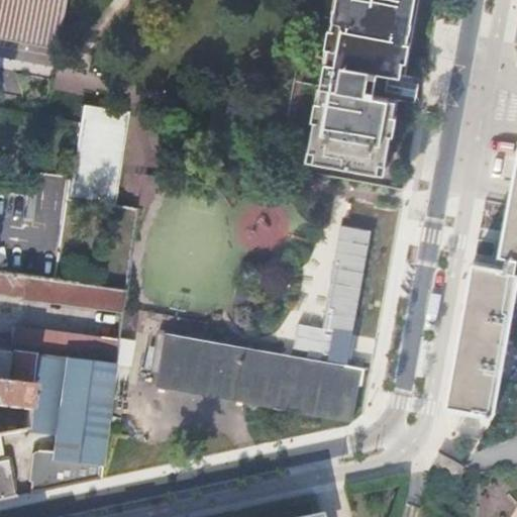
[(0,0),(0,36),(59,48),(68,0),(0,0)]
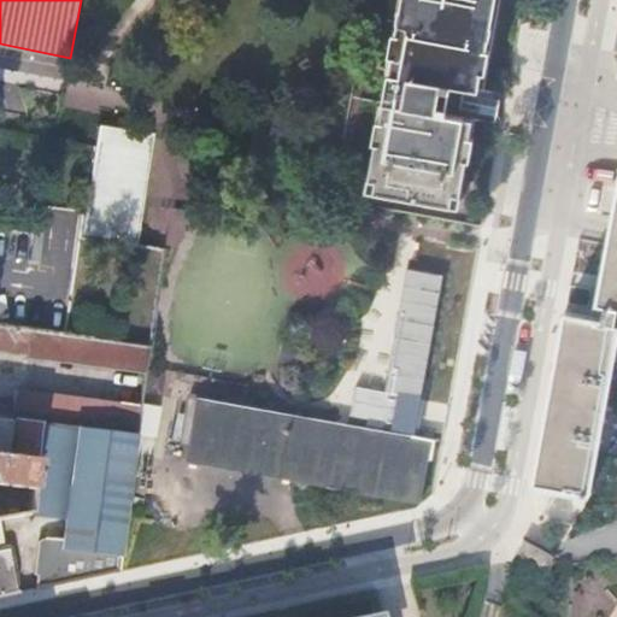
[(485,90),(500,0),(399,0),(389,54),(392,56),(368,191),(458,207),(474,121),(480,89),(485,90)]
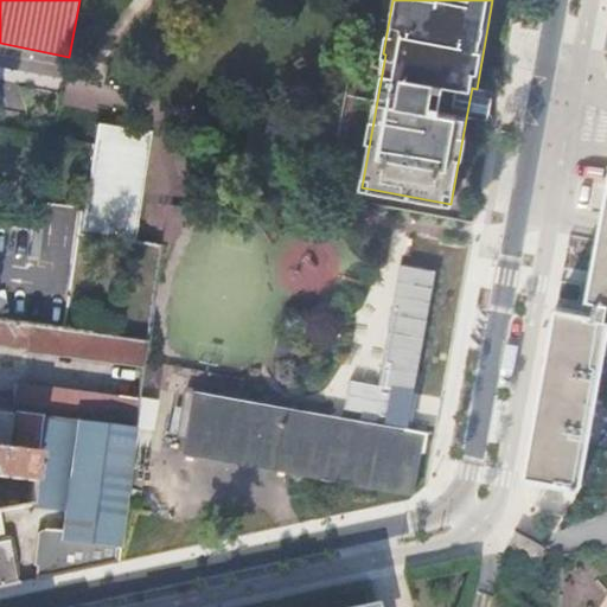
[(492,91),(477,89),(472,88),(466,119),(487,122),(489,114),(490,107),(491,98),(492,91)]
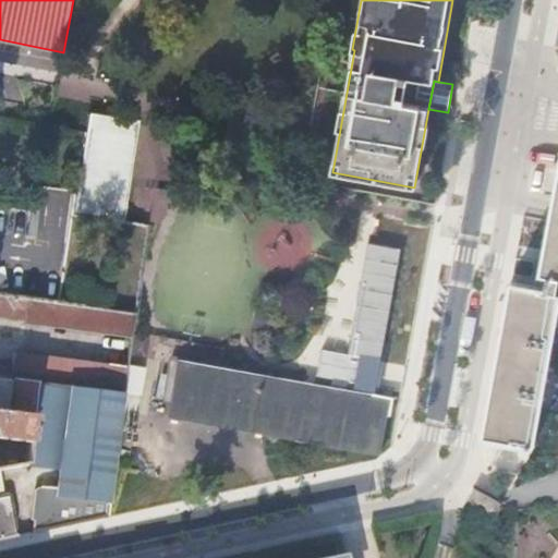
[(74,216),(123,223),(138,123),(89,116),(86,134),(74,216)]
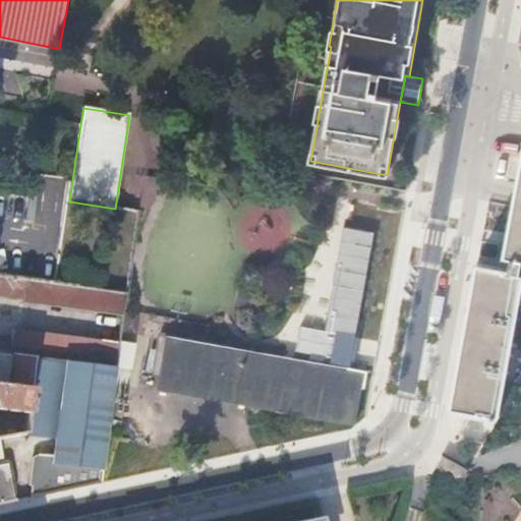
[(475,273),(520,281),(520,158),(503,254),(510,256),(509,263),(508,270),(476,265),(475,273)]
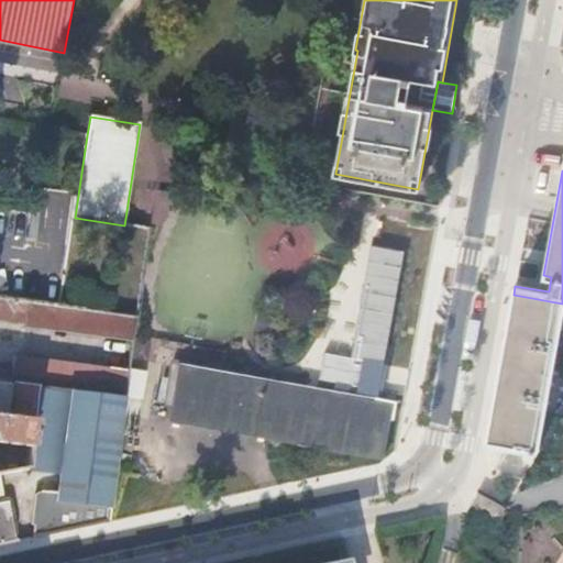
[(450,284),(456,242),(409,232),(401,274),(450,284)]
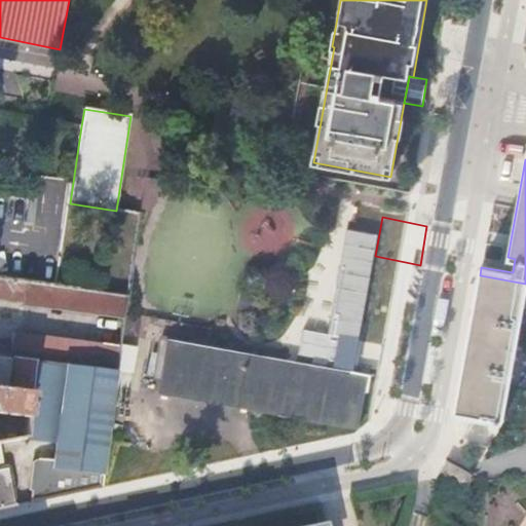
[(502,420),(525,289),(525,284),(480,275),(468,336),(454,412),(502,420)]
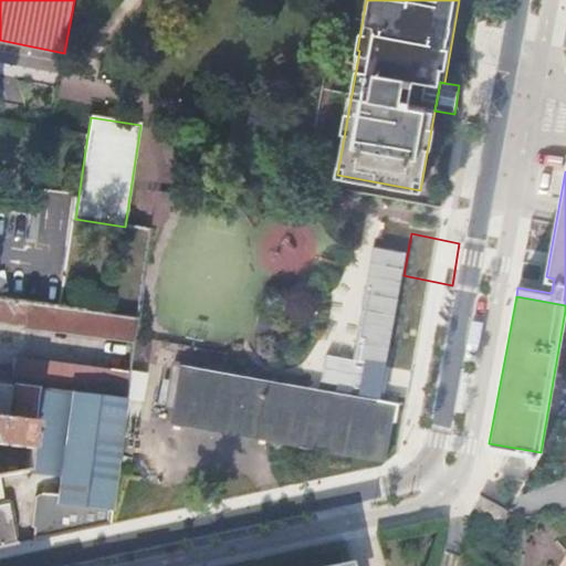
[(0,300),(0,322),(13,324),(14,318),(21,318),(22,303),(0,300)]
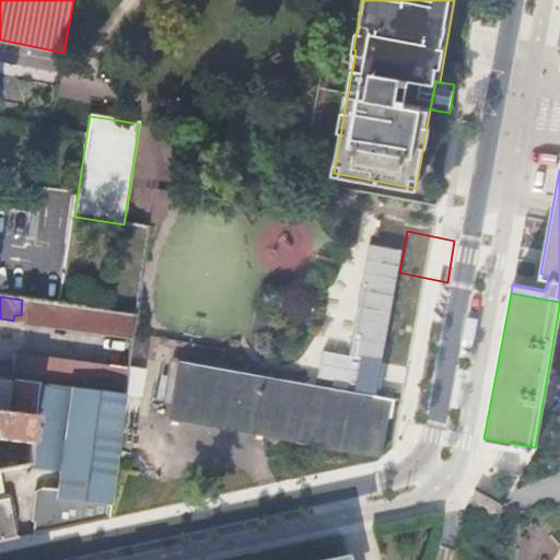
[(24,326),(132,341),(136,315),(28,301),(24,326)]
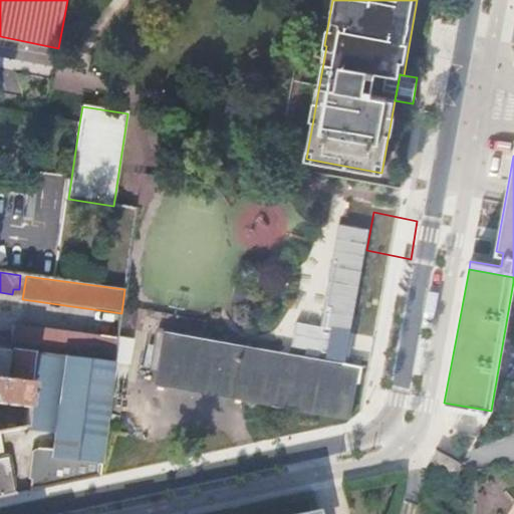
[(295,341),(329,349),(335,325),(301,317),(295,341)]
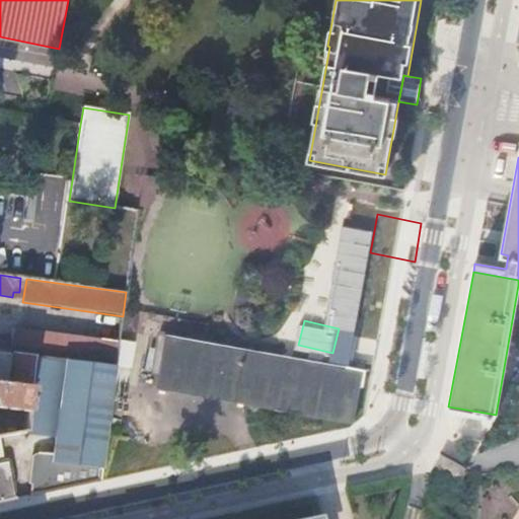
[(0,352),(34,357),(116,368),(119,342),(14,327),(12,343),(0,341),(0,352)]
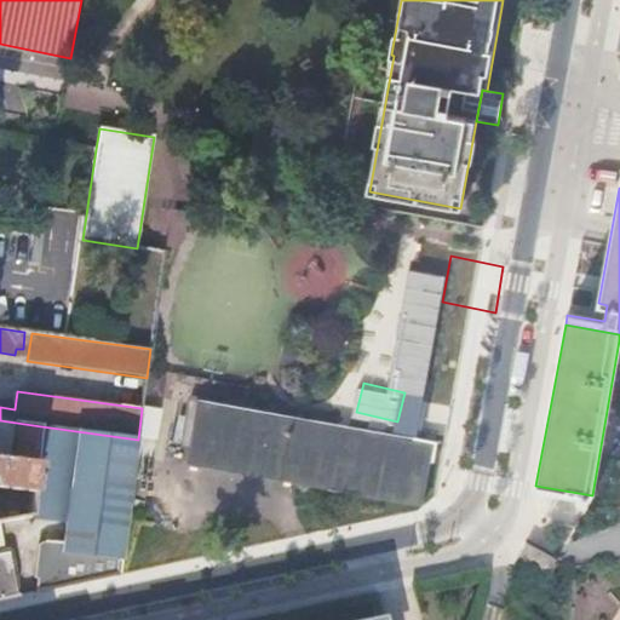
[(200,395),(189,460),(429,500),(440,435),(200,395)]
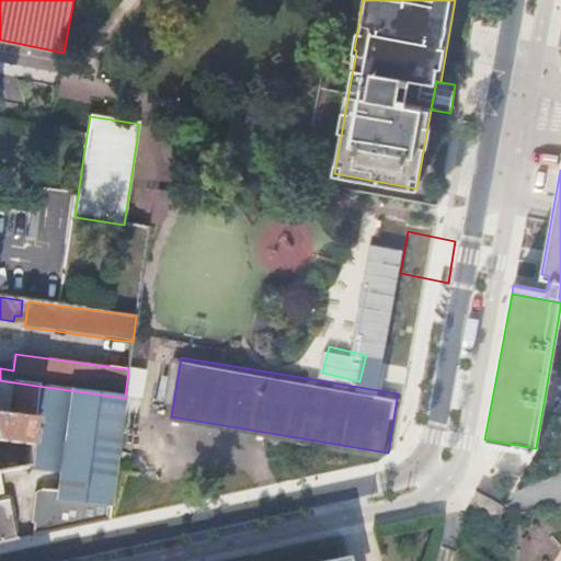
[(0,416),(33,421),(37,386),(0,380),(0,416)]
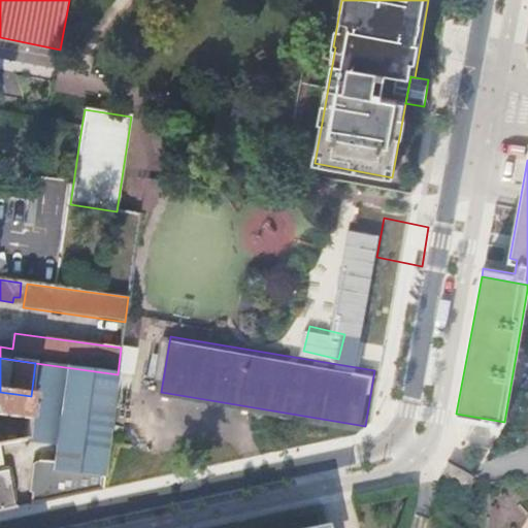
[(102,490),(118,374),(35,363),(31,396),(28,421),(25,439),(37,460),(30,505),(102,490)]
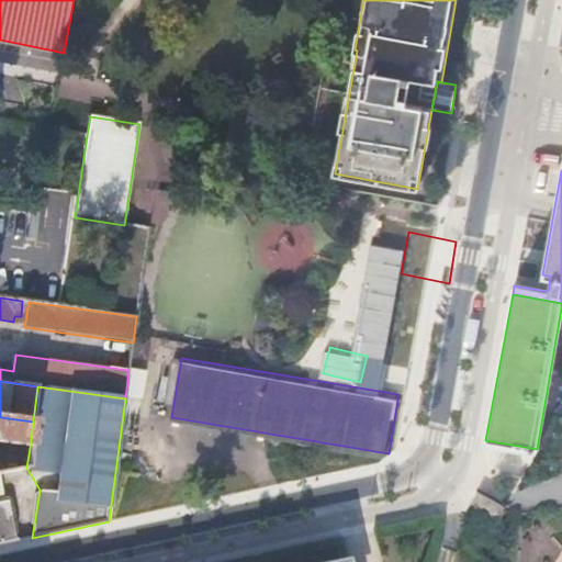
[(0,442),(11,445),(30,448),(33,422),(0,417),(0,442)]
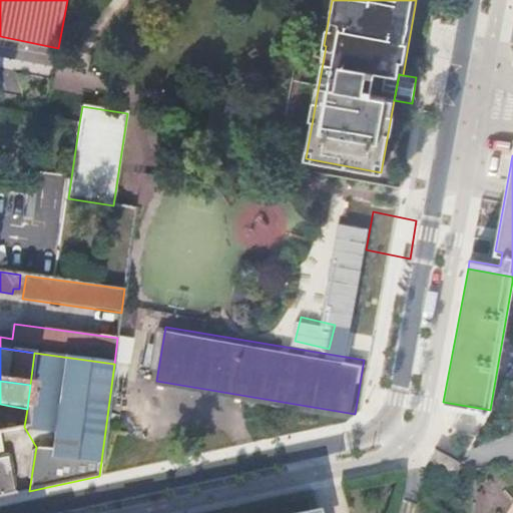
[(0,431),(7,430),(10,406),(0,404),(0,431)]
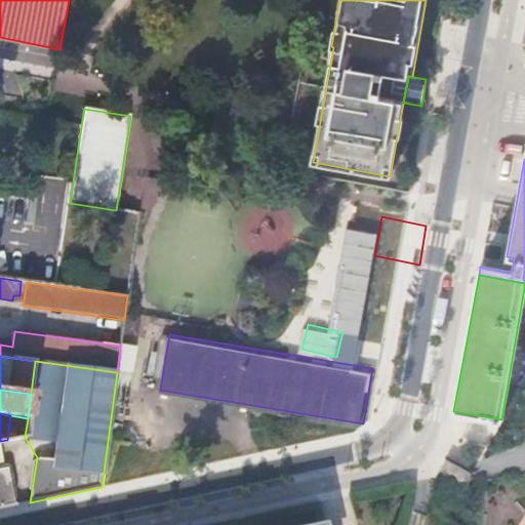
[(10,415),(7,440),(25,437),(28,418),(10,415)]
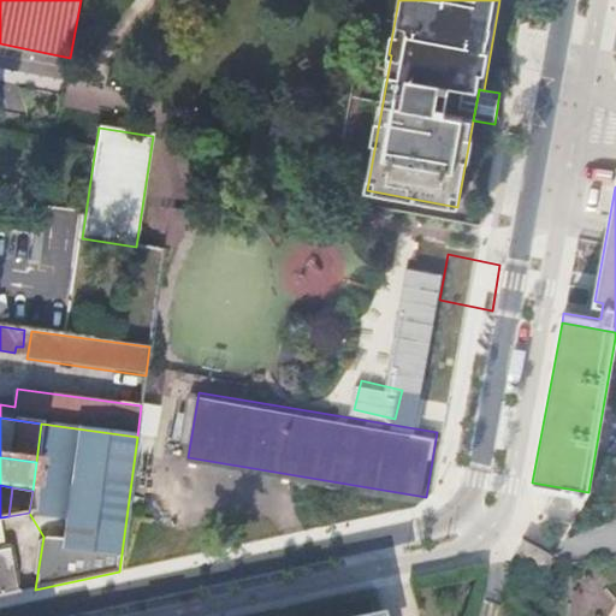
[(0,544),(43,537),(29,513),(9,516),(0,517),(0,544)]
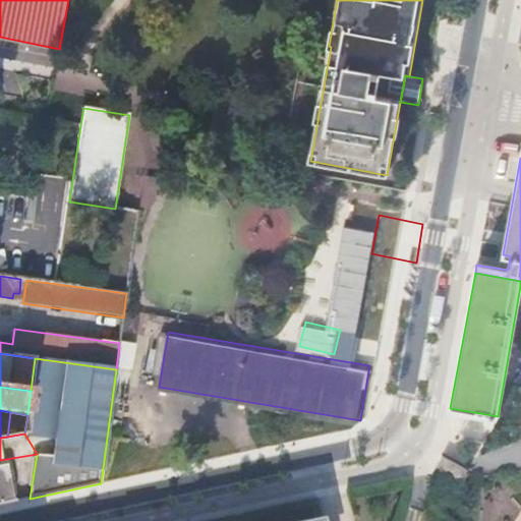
[(460,485),(468,470),(442,457),(439,472),(460,485)]
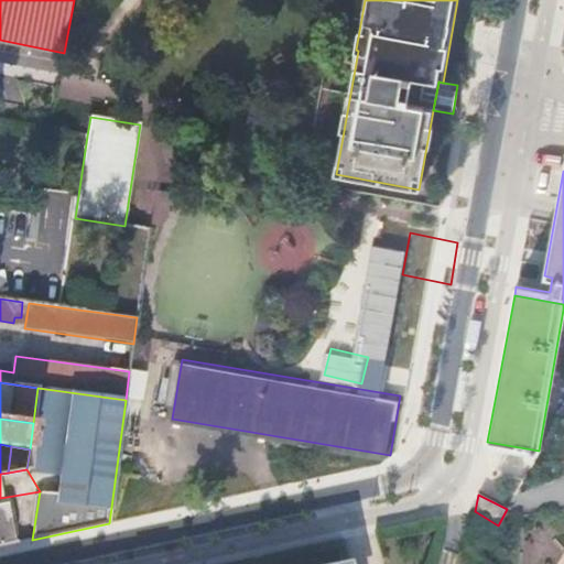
[(0,546),(15,543),(8,503),(0,505),(0,546)]
